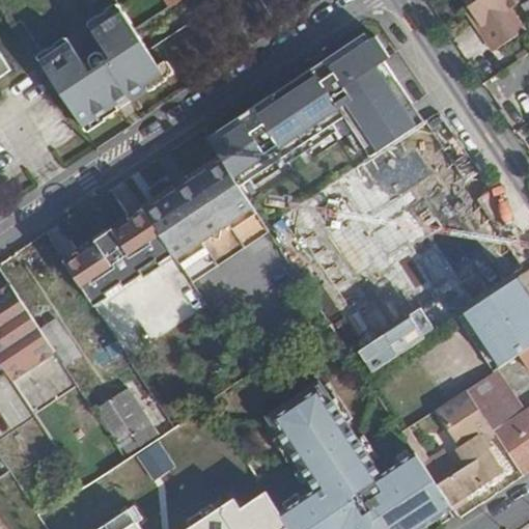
[(464,0),(496,46),(522,29),(506,5),(513,0),(464,0)]
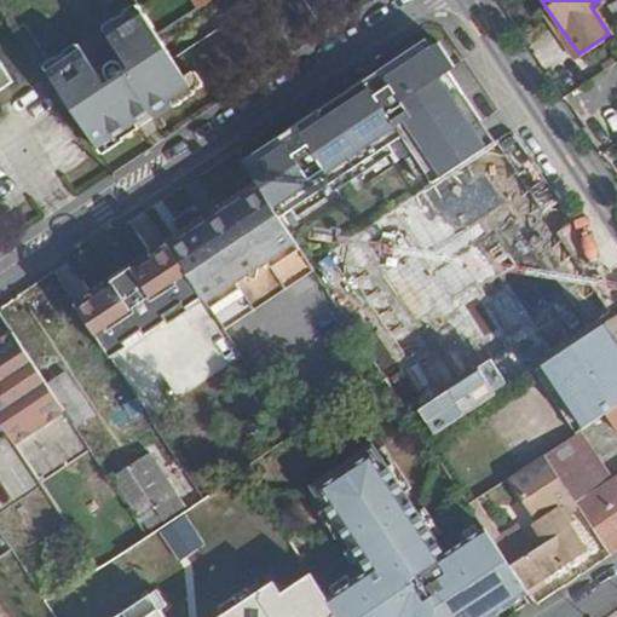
[(185,79),(154,33),(139,11),(107,33),(122,57),(117,59),(113,53),(107,51),(103,51),(98,58),(101,64),(103,69),(97,74),(80,50),(45,71),(92,142),(185,79)]
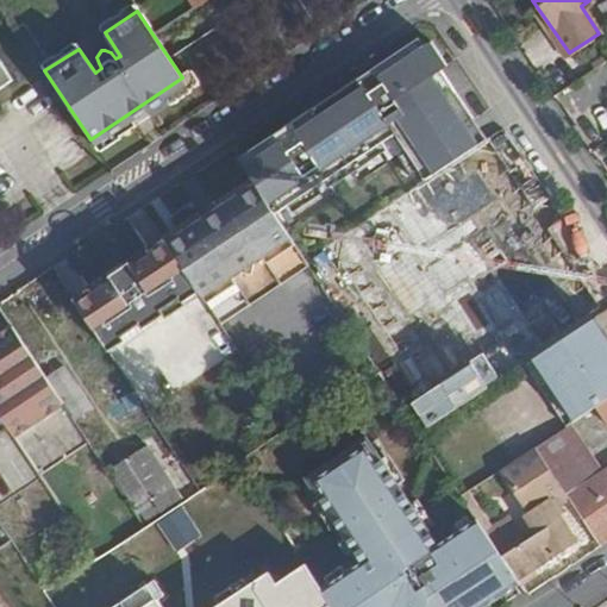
[(273,213),(392,133),(421,180),(483,139),(438,70),(444,64),(429,41),(421,45),(417,37),(236,157),(254,185),(273,213)]
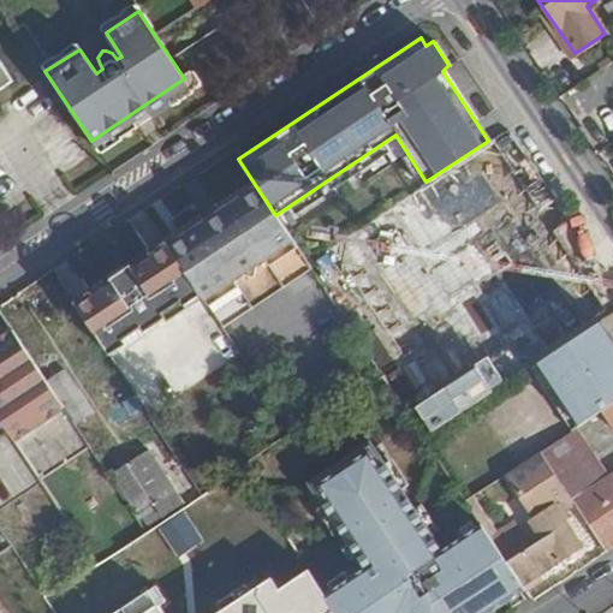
[(510,198),(482,155),(446,179),(475,222),(510,198)]
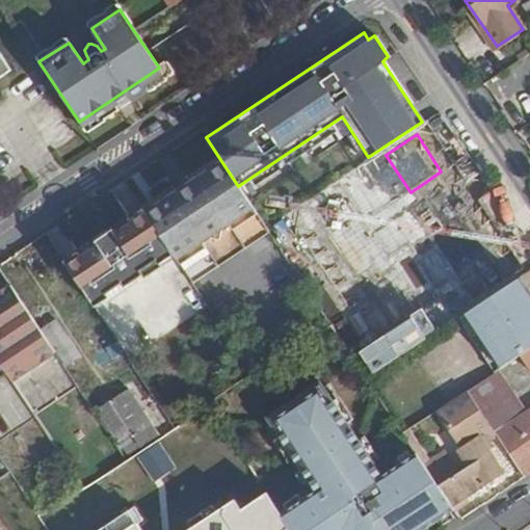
[(238,186),(221,161),(175,190),(143,212),(174,257),(208,306),(283,255),(238,186)]
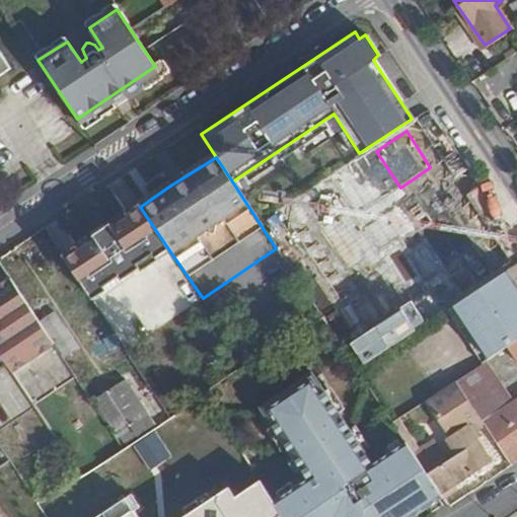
[(440,205),(450,198),(440,180),(409,203),(401,193),(375,211),(383,223),(410,206),(427,233),(448,218),(440,205)]
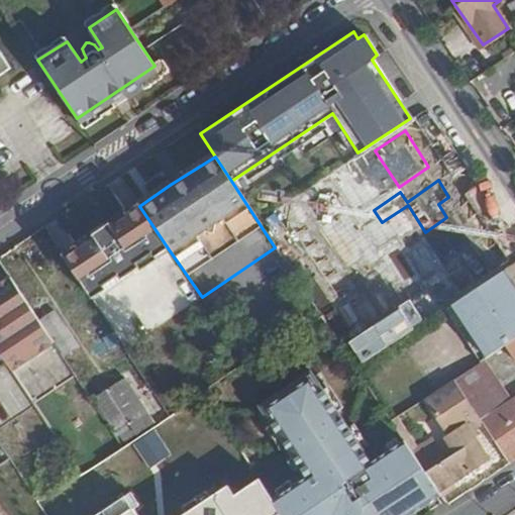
[(139,206),(136,202),(123,210),(120,208),(104,219),(112,229),(95,240),(87,230),(70,242),(72,245),(61,252),(90,297),(102,288),(105,292),(121,281),(119,277),(135,266),(139,269),(169,249),(139,206)]
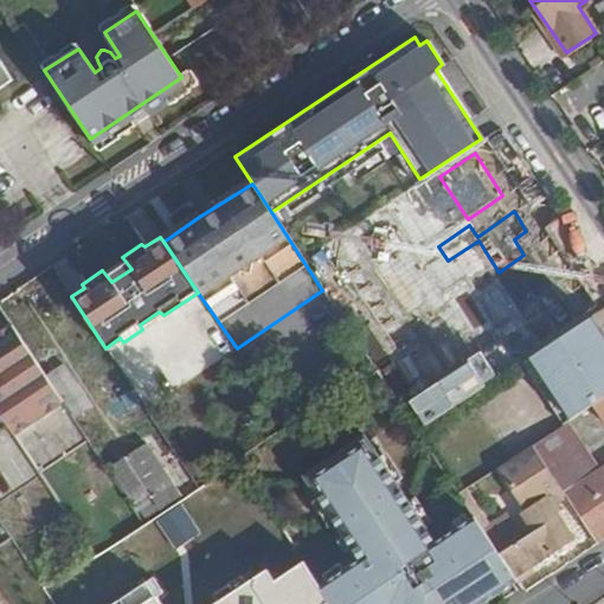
[(557,321),(531,282),(496,306),(522,345),(557,321)]
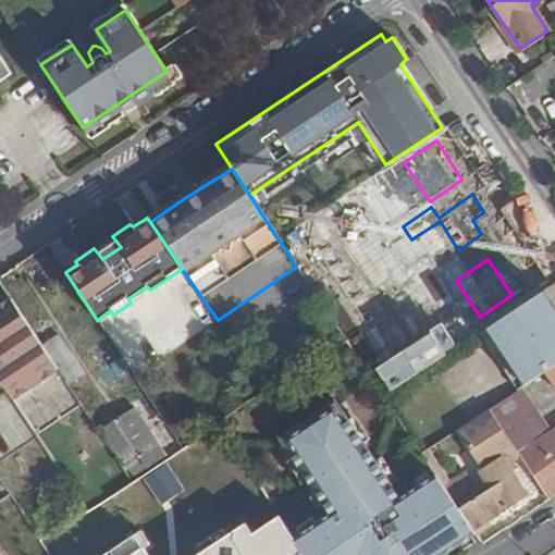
[(554,362),(554,307),(543,288),(485,328),(522,384),(542,371),(554,362)]
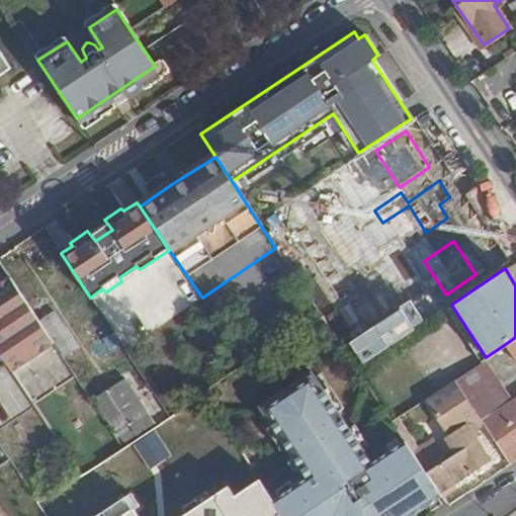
[(37,322),(8,277),(0,283),(0,296),(0,355),(5,361),(46,334),(37,322)]
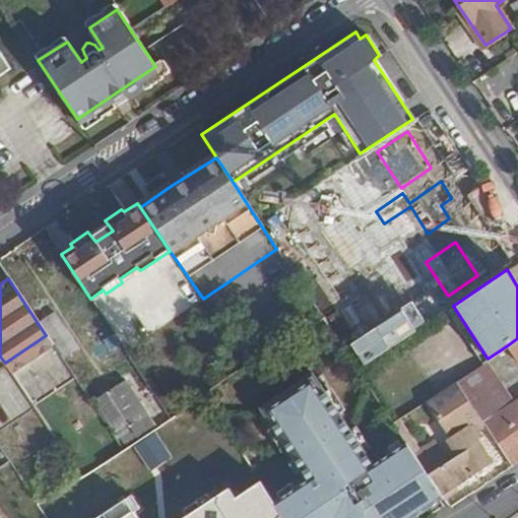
[(66,332),(52,312),(38,323),(46,335),(51,341),(66,332)]
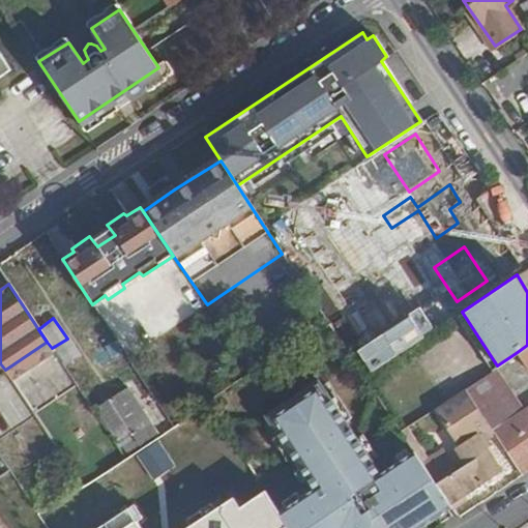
[(527,345),(516,353),(527,371),(527,345)]
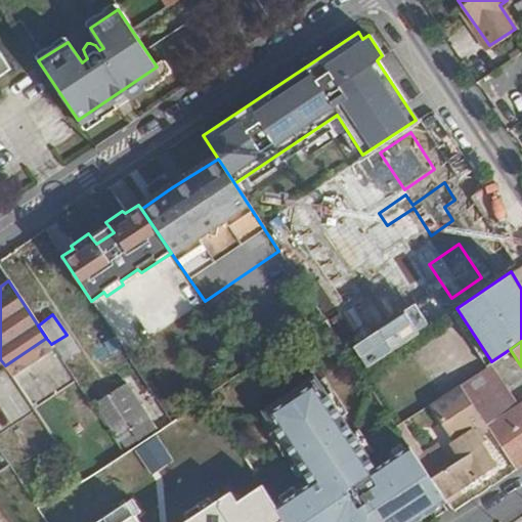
[(515,403),(489,362),(459,383),(485,423),(508,408),(515,403)]
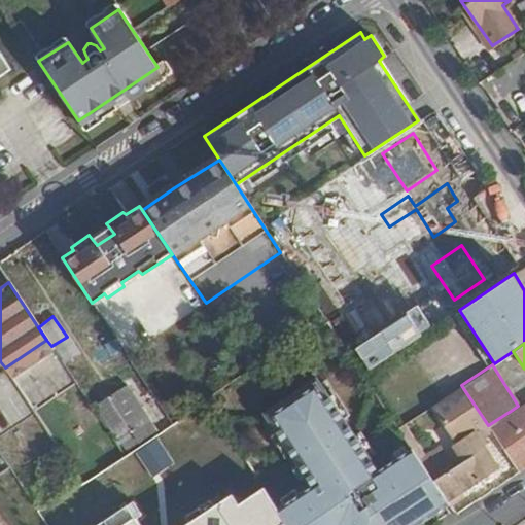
[(154,428),(126,383),(94,404),(114,434),(127,427),(136,442),(154,428)]
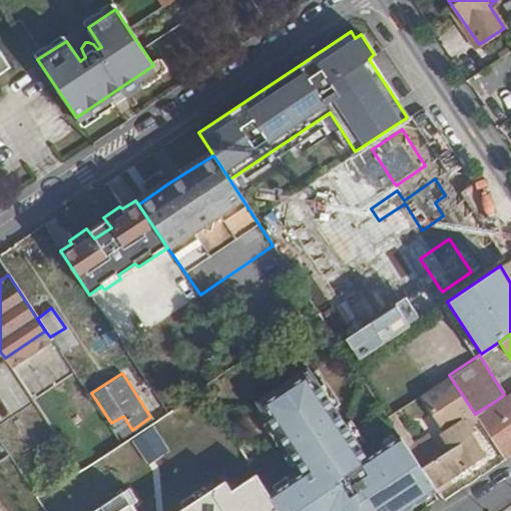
[(475,414),(449,375),(419,395),(438,423),(435,426),(444,440),(433,447),(422,431),(404,442),(435,489),(483,457),(469,434),(474,430),(467,421),(475,414)]
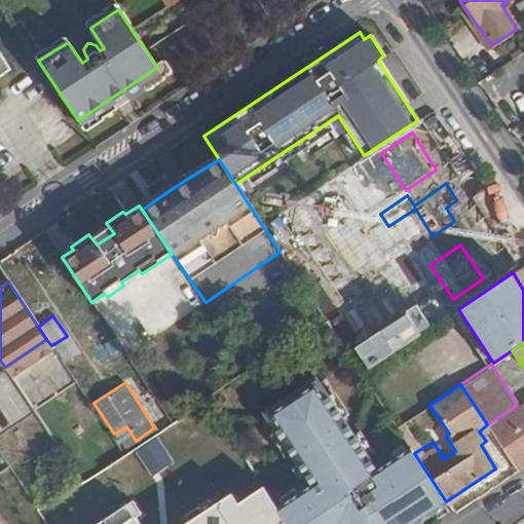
[(523,465),(523,428),(523,429),(510,410),(487,424),(518,471),(523,465)]
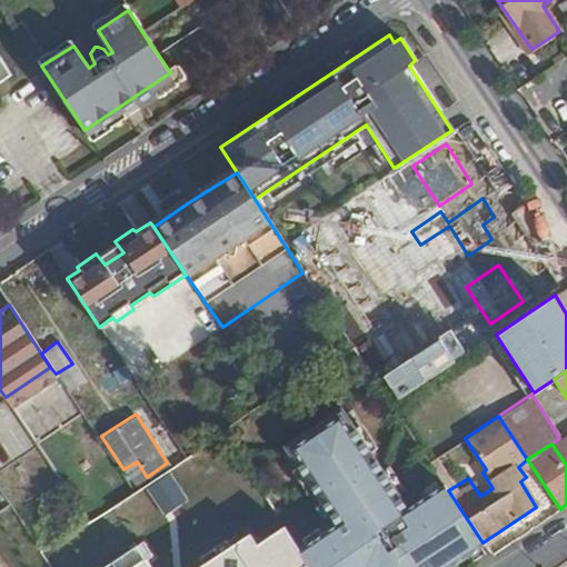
[(355,525),(307,455),(270,480),(315,550),(355,525)]
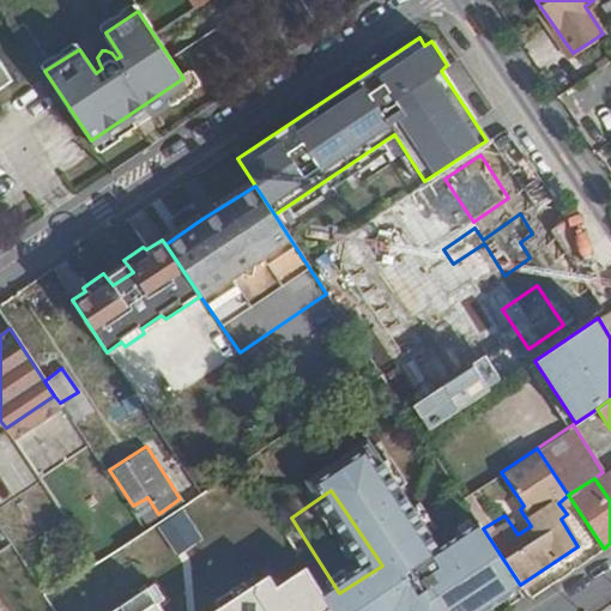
[(174,540),(203,524),(188,497),(159,514),(174,540)]
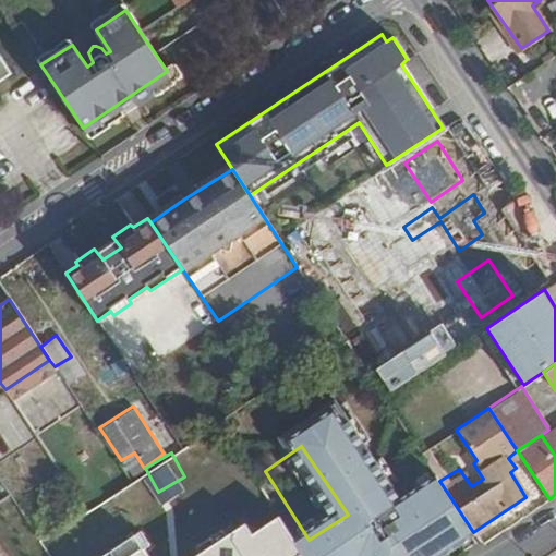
[(390,491),(405,481),(389,457),(374,467),(371,461),(357,471),(360,476),(345,485),(361,509),(374,500),(387,520),(373,529),(390,555),(411,555),(452,530),(428,493),(403,509),(390,491)]
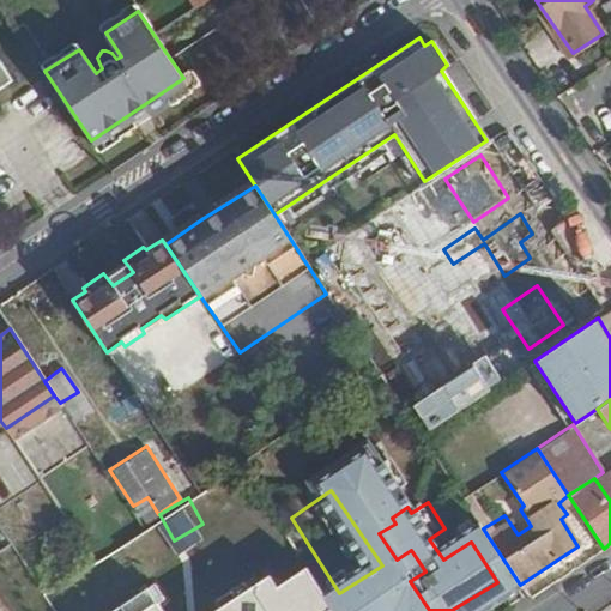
[(174,548),(156,521),(120,545),(138,572),(174,548)]
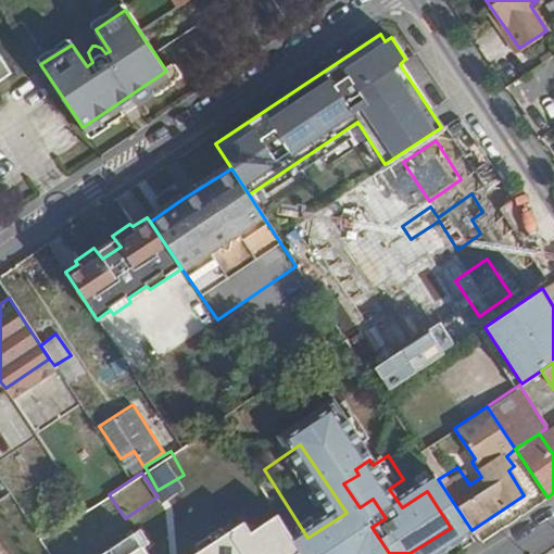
[(0,538),(11,553),(45,553),(12,505),(0,513),(0,538)]
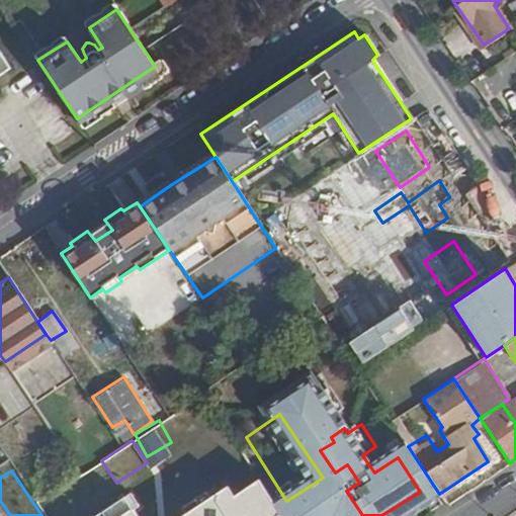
[(282,515),(264,489),(223,515),(282,515)]
